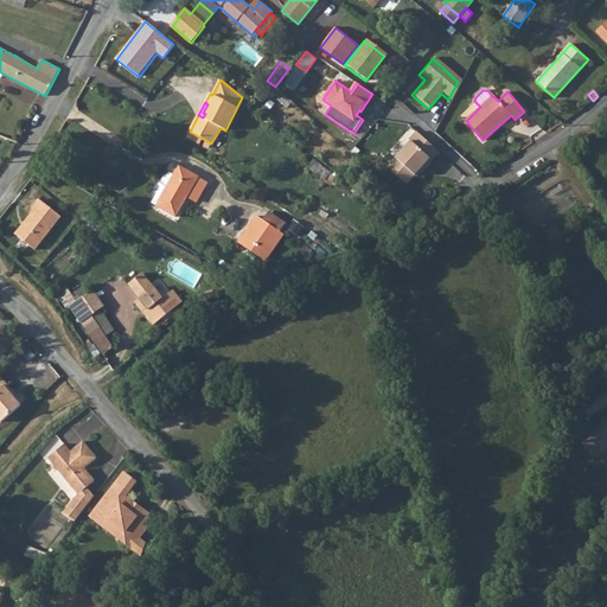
[(211,144),(190,132),(187,136),(209,148),(211,144)]
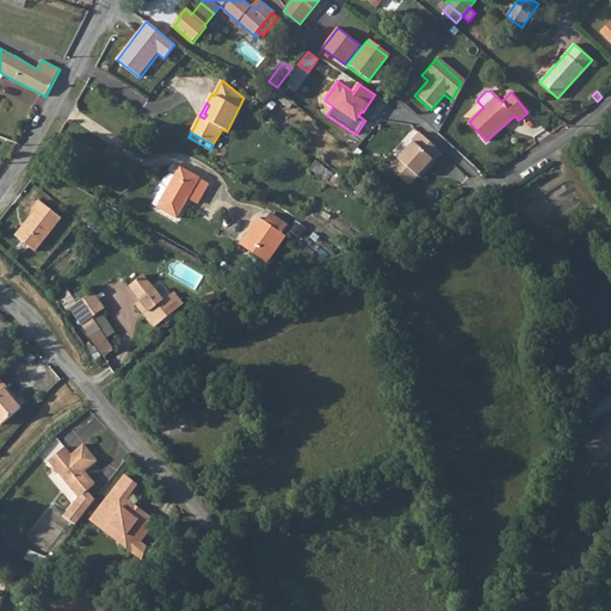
[(433,160),(434,161),(442,153),(419,133),(412,141),(413,142),(390,168),(399,176),(409,186),(433,160)]
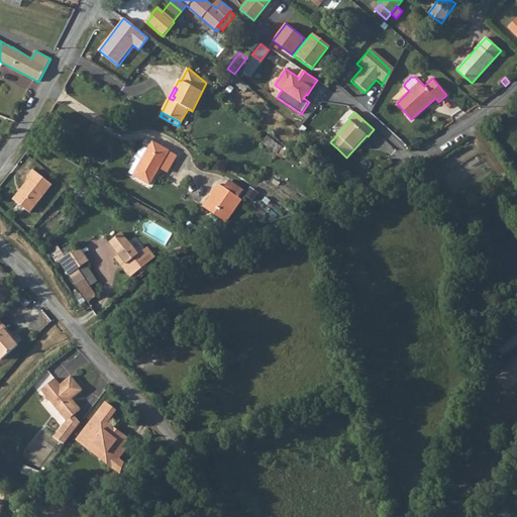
[(128,173),(133,175),(152,141),(147,138),(144,139),(142,142),(143,146),(142,148),(138,149),(131,162),(132,165),(128,173)]
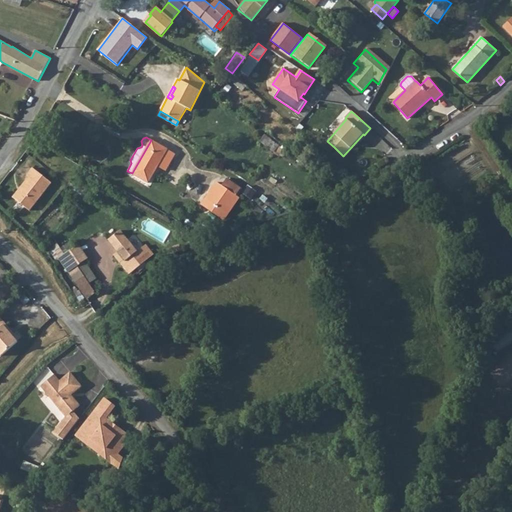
[(273,152),(278,145),(271,139),(266,146),(273,152)]
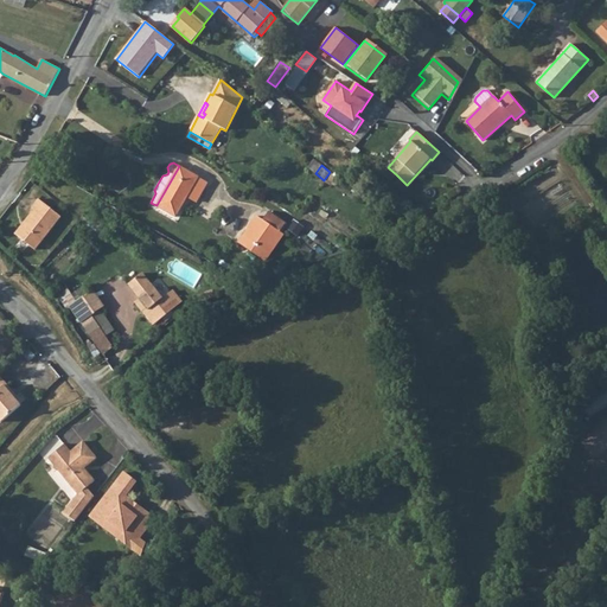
[(198,177),(179,166),(157,205),(176,217),(187,197),(198,178),(198,177)]
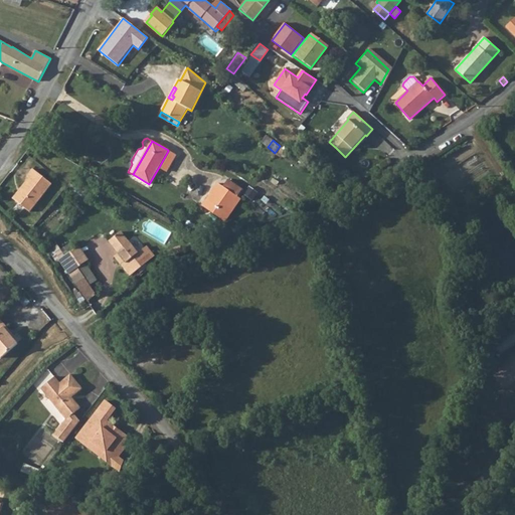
[(325,146),(332,152),(336,148),(329,142),(325,146)]
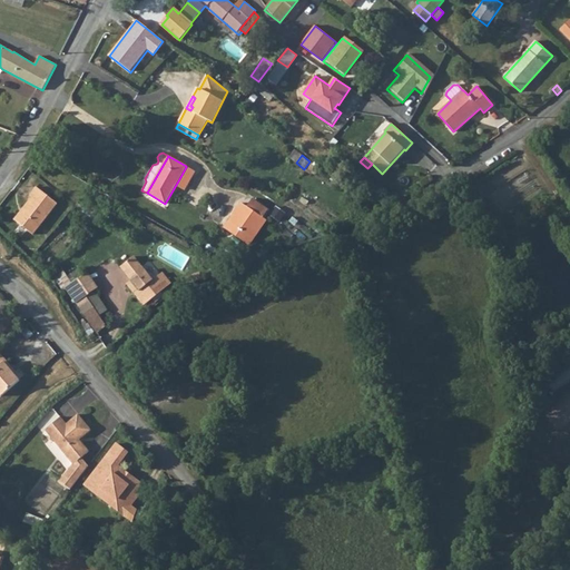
[(186,167),(176,185),(185,190),(195,172),(186,166),(186,167)]
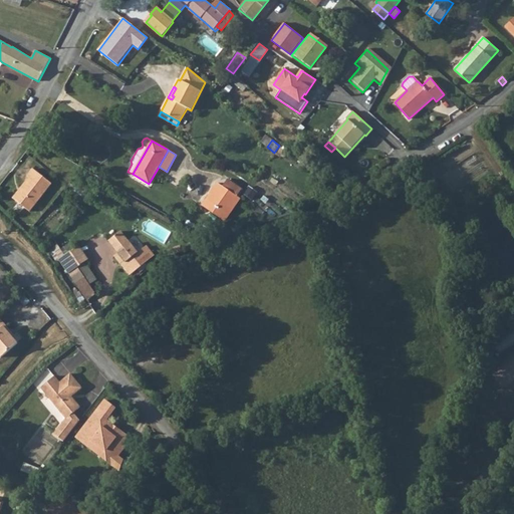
[(29,212),(51,184),(32,169),(27,176),(29,177),(12,198),(29,212)]
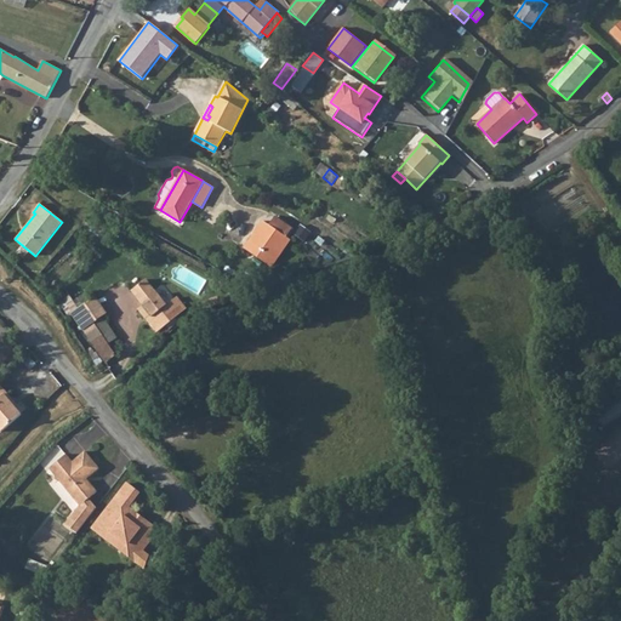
[(269,226),(286,238),(292,228),(275,216),(269,226)]
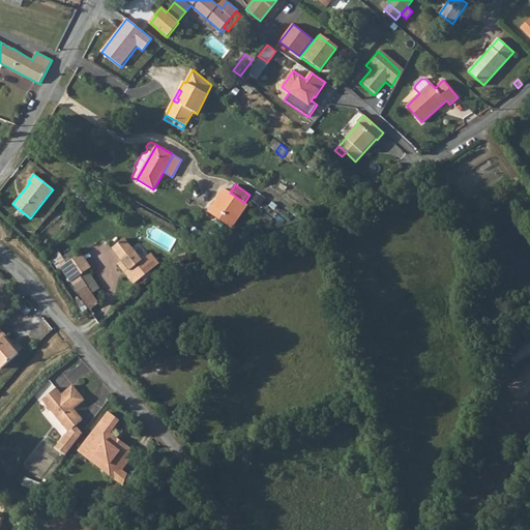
[(230,193),(225,188),(208,212),(231,228),(247,205),(244,203),(230,193)]
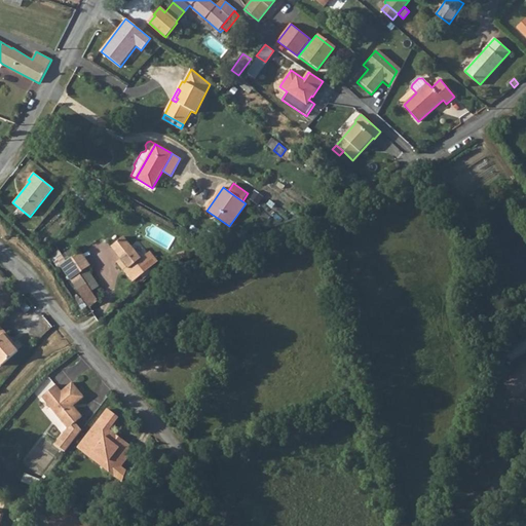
[(141,258),(123,236),(111,247),(120,258),(127,267),(123,270),(134,282),(136,279),(143,273),(149,268),(141,258)]
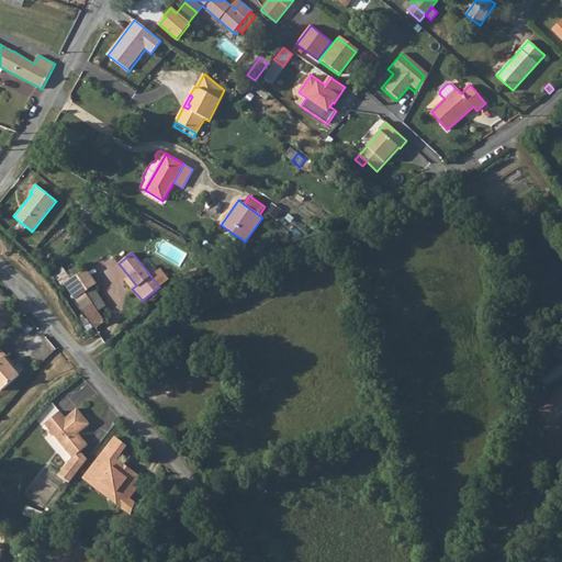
[(65,283),(81,272),(77,266),(64,274),(59,268),(51,276),(59,288),(65,283)]
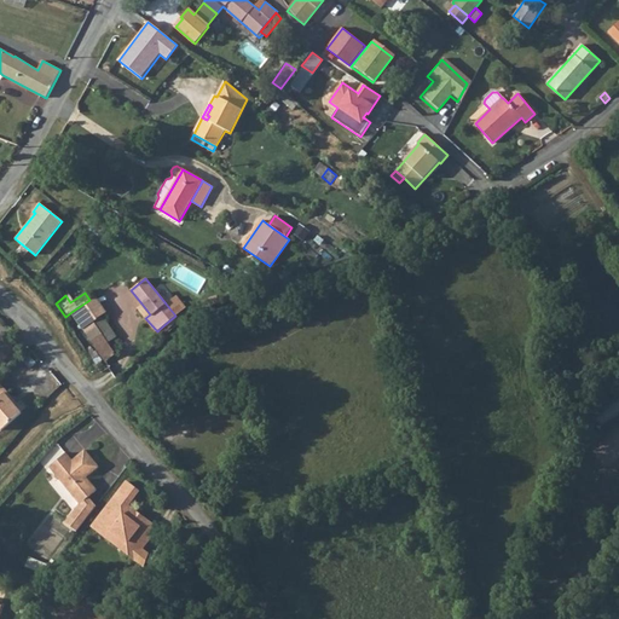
[(181,311),(173,299),(166,304),(175,316),(181,311)]
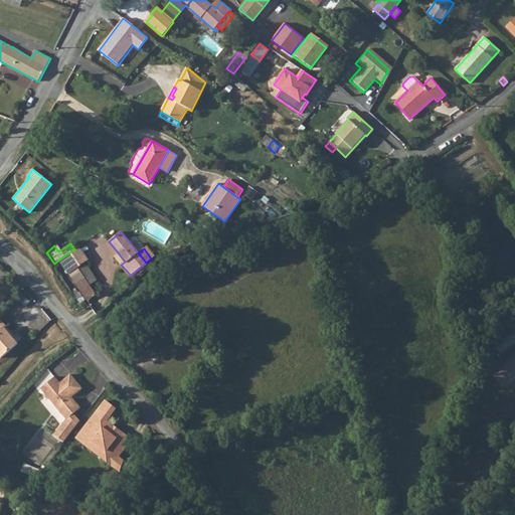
[(83,263),(74,249),(59,260),(67,272),(70,276),(87,301),(97,295),(88,282),(77,268),(83,263)]
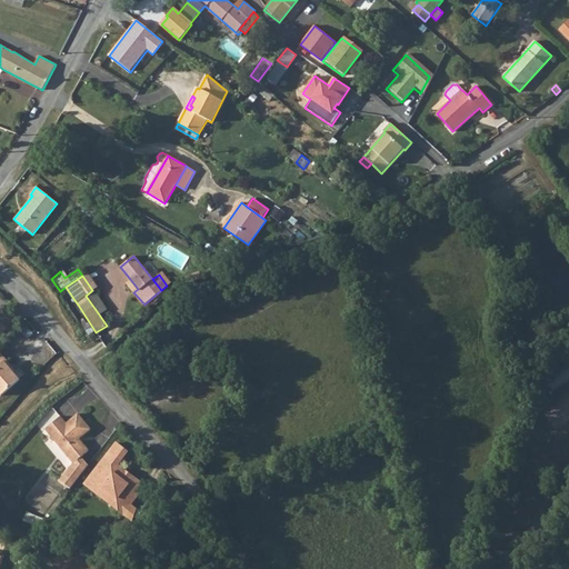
[(130,279),(126,283),(133,292),(138,289),(130,279)]
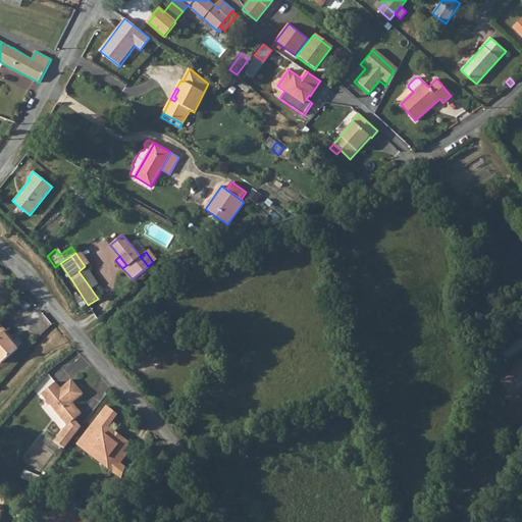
[(79,271),(89,285),(95,281),(85,266),(79,271)]
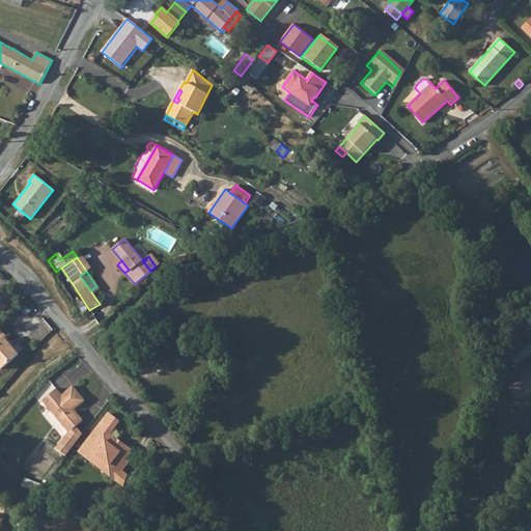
[(140,286),(147,280),(144,276),(137,282),(140,286)]
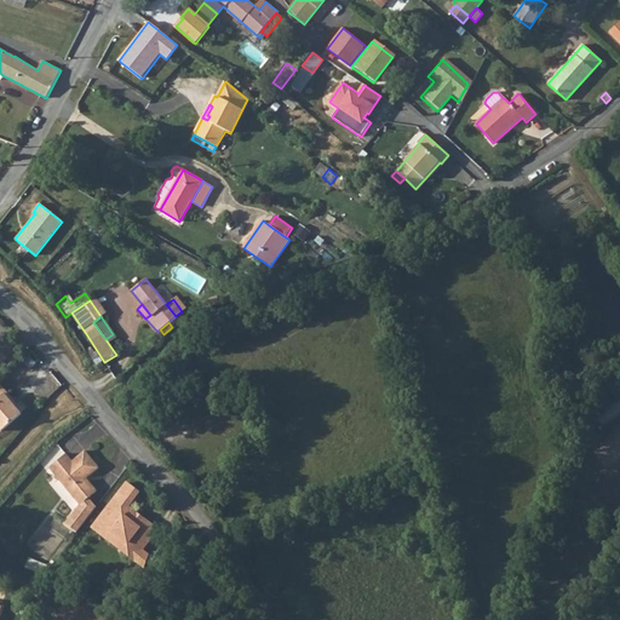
[(0,384),(0,429),(1,431),(22,413),(11,402),(13,400),(0,384)]
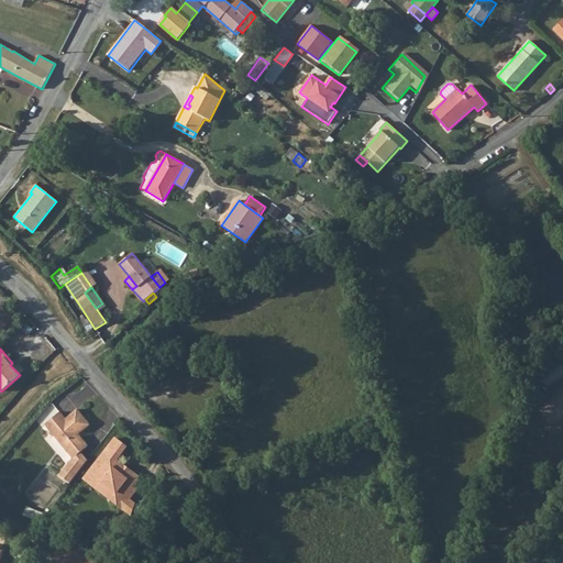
[(562,357),(545,373),(554,384),(562,376),(562,357)]
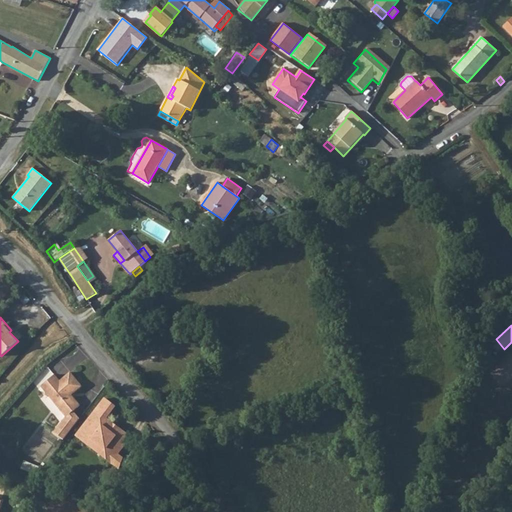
[(81,386),(69,373),(59,381),(54,375),(40,387),(65,416),(53,432),(63,440),(79,419),(73,411),(79,406),(71,395),(81,386)]
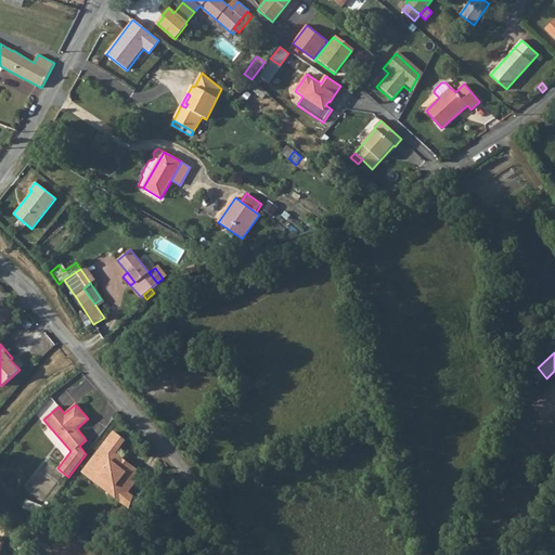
[(124,440),(113,433),(82,473),(94,481),(98,478),(102,477),(111,485),(111,489),(108,492),(128,507),(131,497),(126,493),(141,474),(127,464),(126,466),(120,462),(121,460),(114,453),(124,440)]
